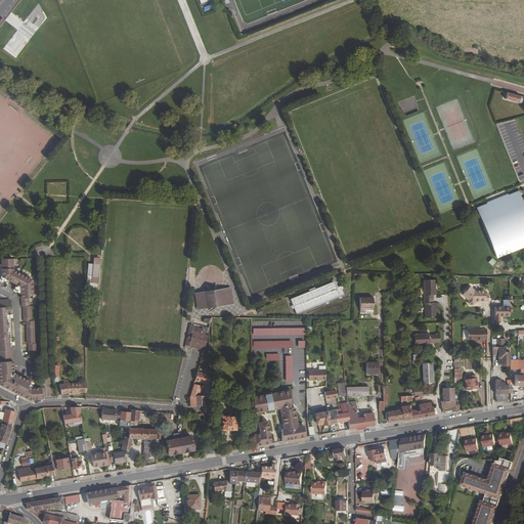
[(37,19),(39,24),(46,18),(42,13),(37,16),(38,18),(37,19)]
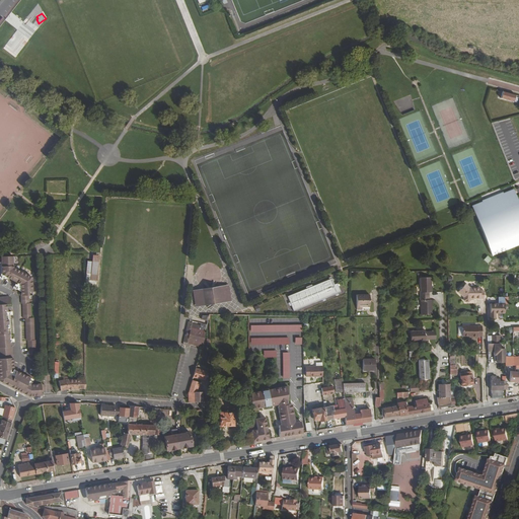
[(500,98),(514,102),(515,95),(502,91),(500,98)]
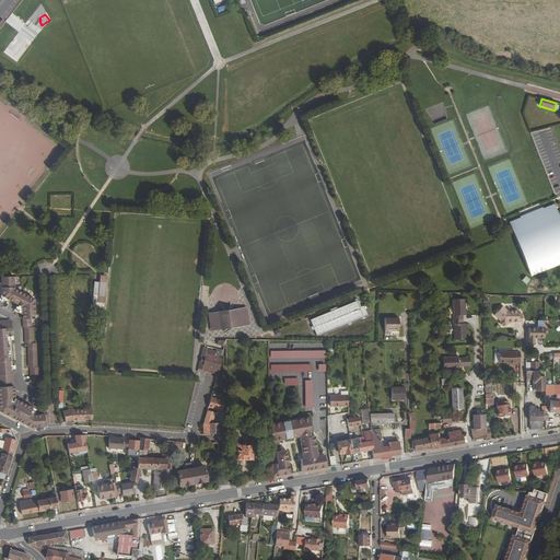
[(531,276),(559,264),(559,219),(553,205),(543,209),(541,208),(520,217),(521,218),(509,222),(531,276)]
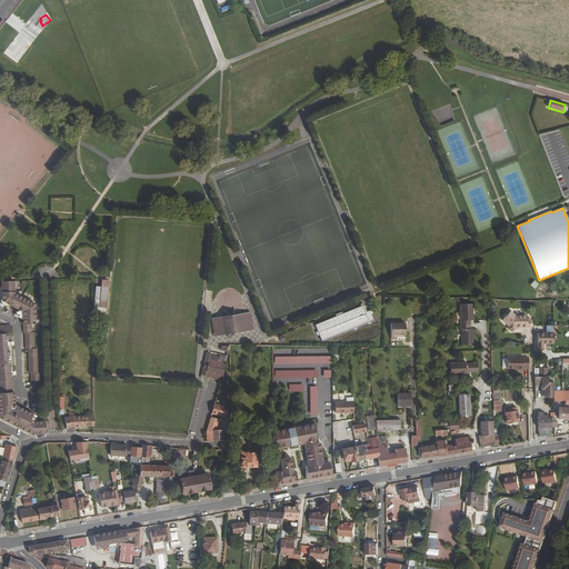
[(102,279),(99,307),(107,308),(109,280),(102,279)]
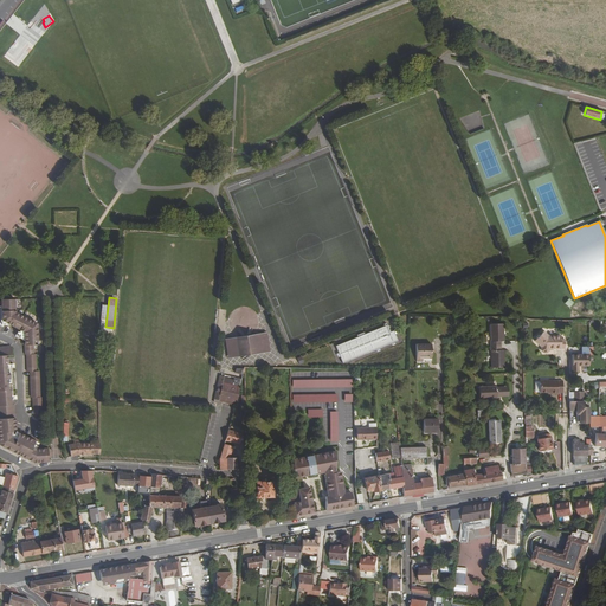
[(15,300),(1,300),(2,320),(25,331),(26,354),(27,354),(28,371),(31,371),(32,397),(33,397),(33,413),(43,413),(43,395),(40,397),(39,371),(37,371),(37,354),(34,354),(34,345),(38,345),(38,333),(38,323),(15,310),(17,309),(15,300)]
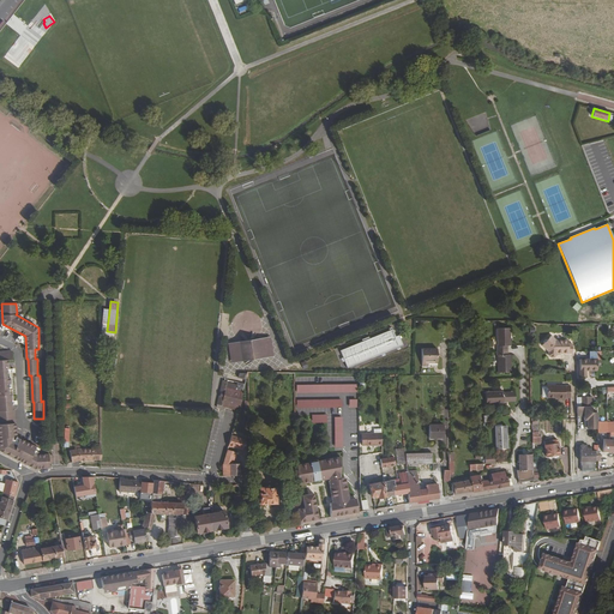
[(510,326),(498,326),(498,343),(497,343),(497,348),(507,348),(507,343),(509,343),(507,336),(510,336),(510,326)]
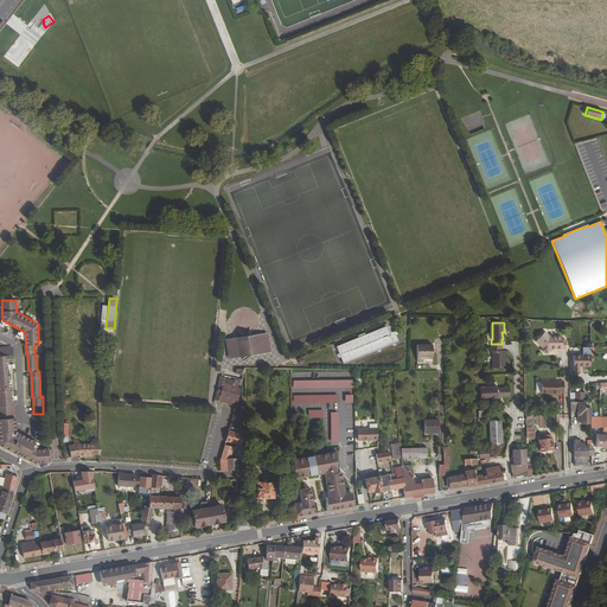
[(551,333),(547,328),(538,339),(545,344),(545,349),(547,350),(549,350),(551,347),(551,346),(563,345),(563,337),(563,333),(551,333)]
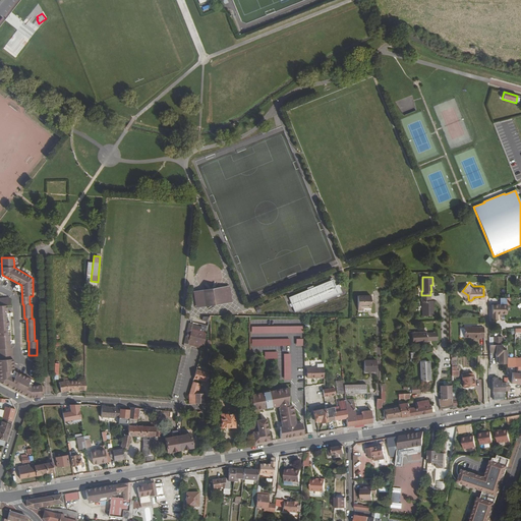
[(225,301),(230,301),(228,288),(222,289),(221,291),(211,292),(211,291),(206,291),(207,292),(200,293),(200,292),(195,293),(197,306),(203,305),(201,304),(208,303),(208,304),(213,303),(213,302),(215,302),(215,303),(220,302),(219,302),(225,301)]
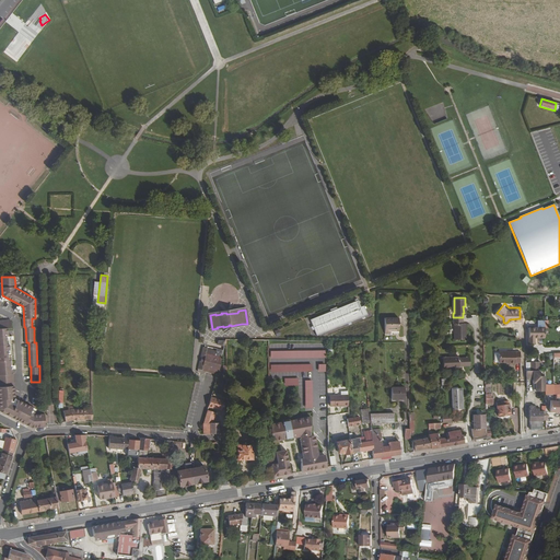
[(11,316),(0,316),(0,409),(30,426),(46,426),(45,413),(35,415),(33,412),(32,415),(30,415),(33,407),(18,399),(15,405),(11,403),(11,396),(13,396),(12,394),(15,393),(13,370),(12,370),(11,365),(10,365),(9,362),(11,362),(11,356),(12,356),(11,339),(9,339),(9,335),(7,335),(6,333),(9,333),(8,325),(11,324),(11,316)]
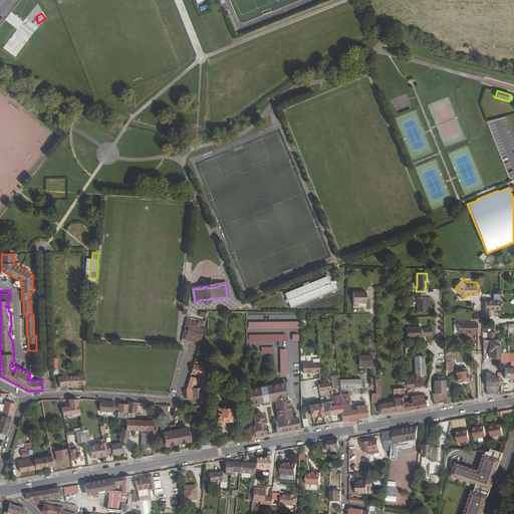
[(364,304),(364,291),(351,291),(351,305),(357,305),(357,304),(359,304),(364,304)]
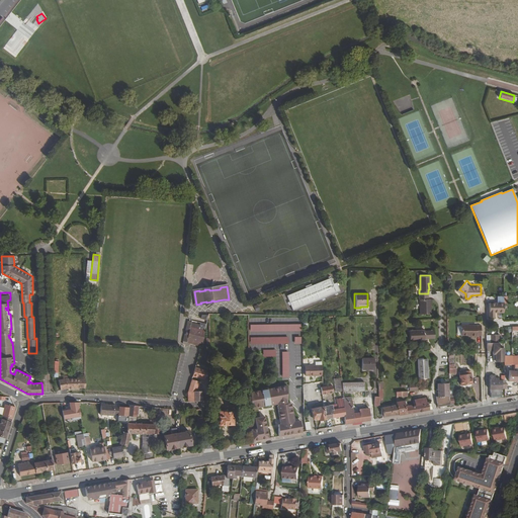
[(428,293),(419,293),(420,297),(421,313),(432,312),(431,305),(429,305),(429,297),(428,297),(428,293)]
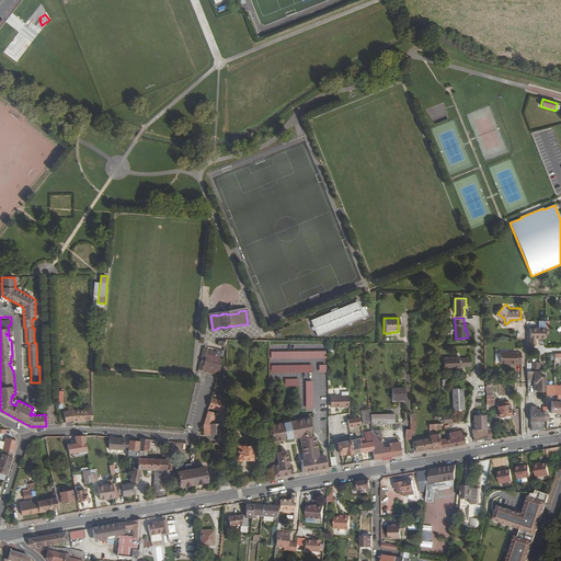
[(547,327),(531,327),(531,342),(537,342),(537,338),(547,338),(547,327)]
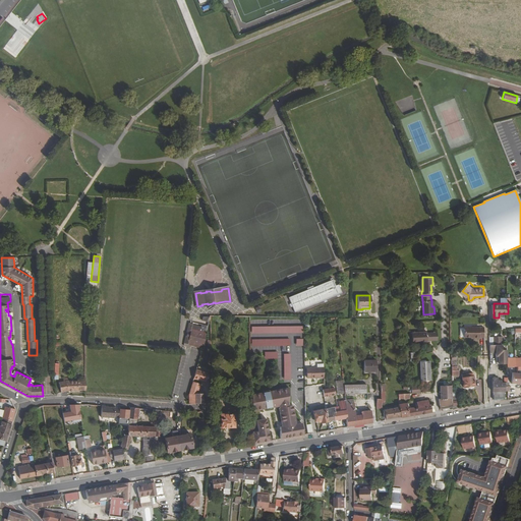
[(188,342),(203,346),(208,326),(201,325),(200,327),(192,325),(192,324),(189,323),(183,346),(187,347),(187,345),(188,342)]
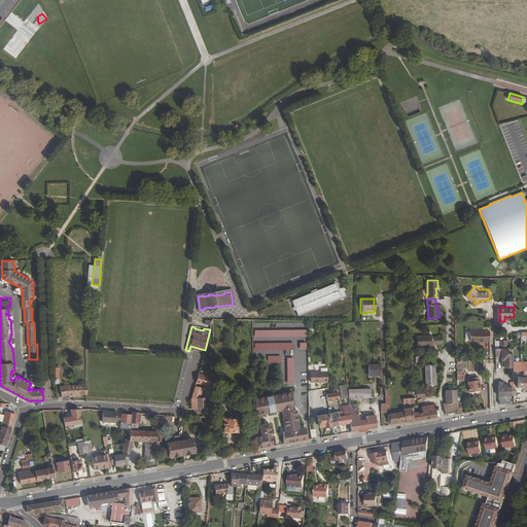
[(490,339),(490,329),(486,329),(471,329),(471,340),(479,340),(481,340),(481,342),(486,342),(486,339),(490,339)]
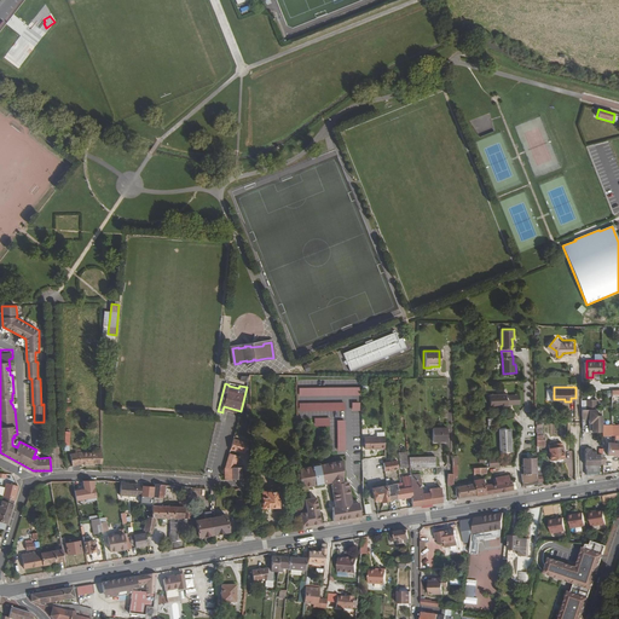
[(508,393),(490,394),(490,405),(508,405),(508,404),(513,403),(513,395),(508,394),(508,393)]
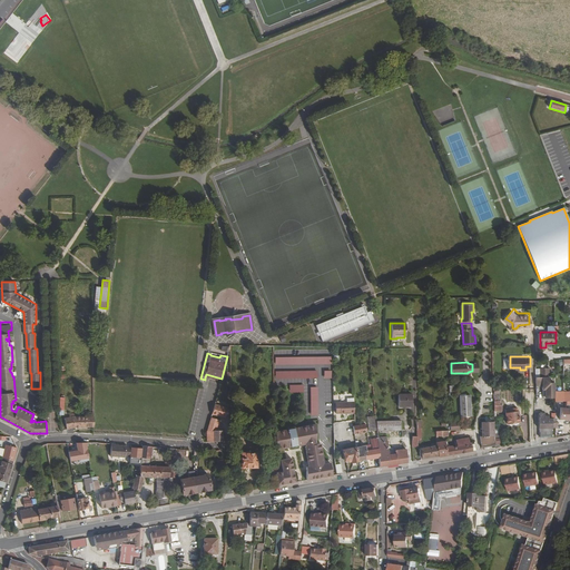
[(541,367),(541,376),(550,376),(550,366),(541,367)]
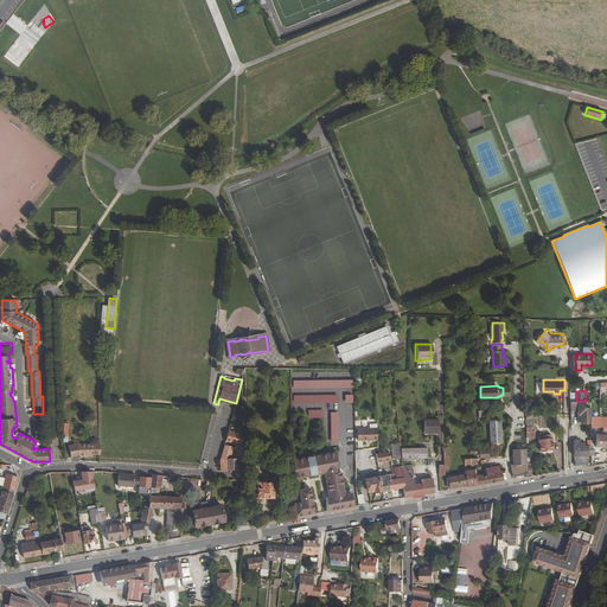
[(590,421),(590,407),(585,407),(585,401),(576,401),(572,401),(572,410),(577,410),(577,415),(580,415),(580,421),(581,421),(581,423),(590,423),(590,421)]
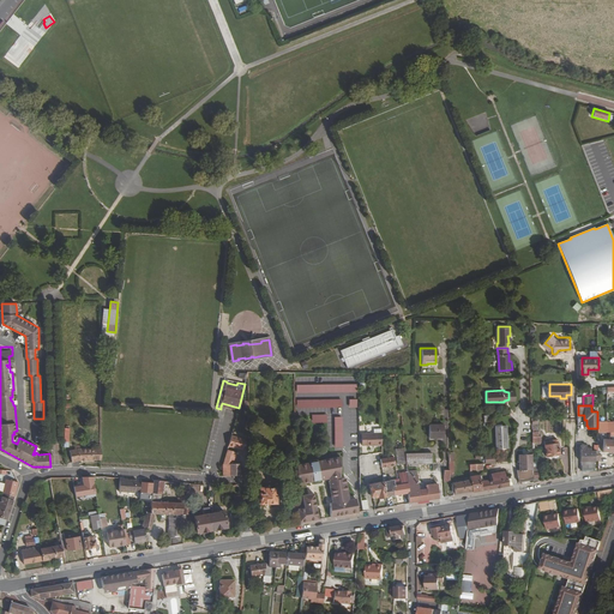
[(444,425),(429,425),(429,438),(444,438),(444,425)]
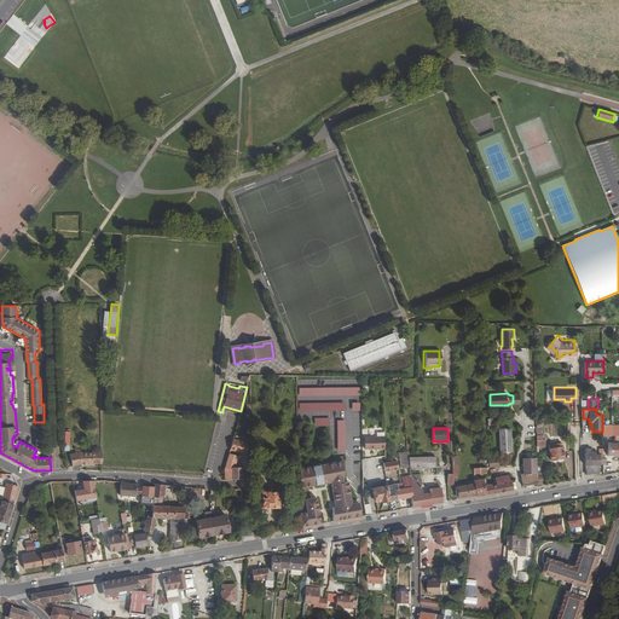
[(508,428),(499,428),(501,451),(513,450),(512,428),(508,428)]
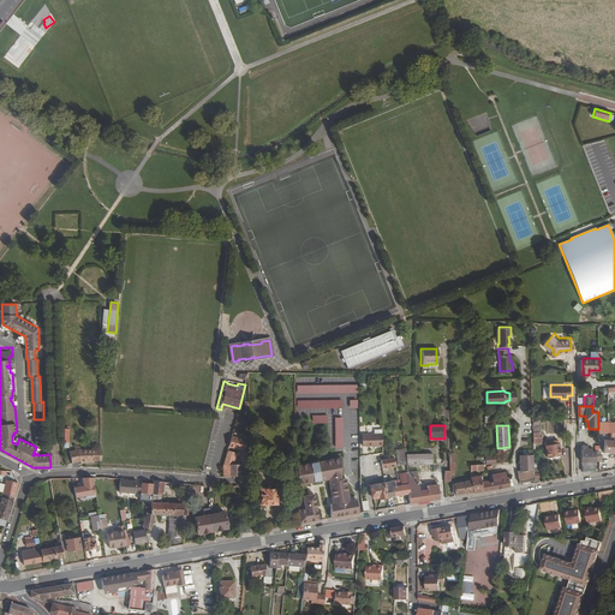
[(366,446),(382,446),(382,435),(362,435),(362,446),(366,446)]
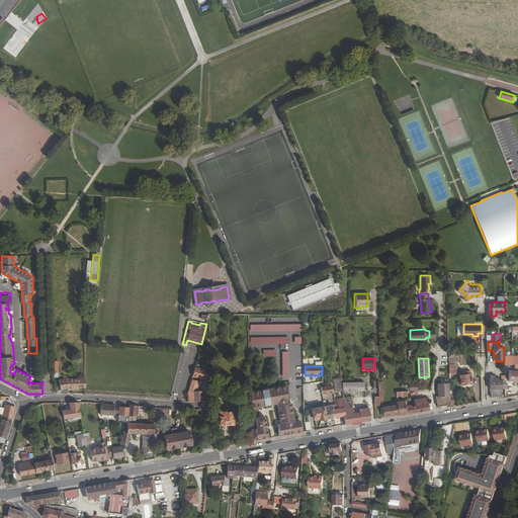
[(191,377),(202,380),(205,371),(194,367),(193,372),(191,377)]
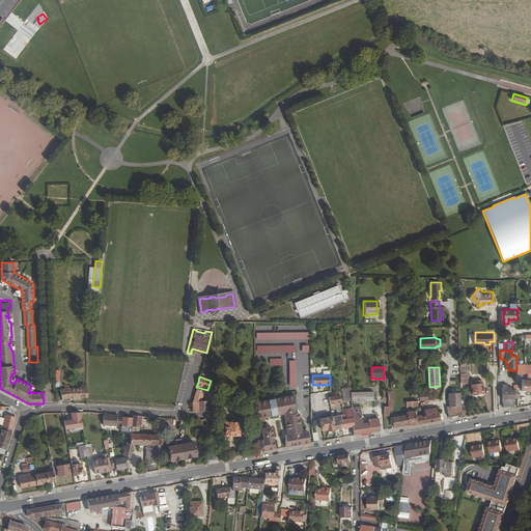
[(483,380),(478,380),(479,382),(477,382),(477,384),(472,384),(473,394),(484,393),(483,380)]
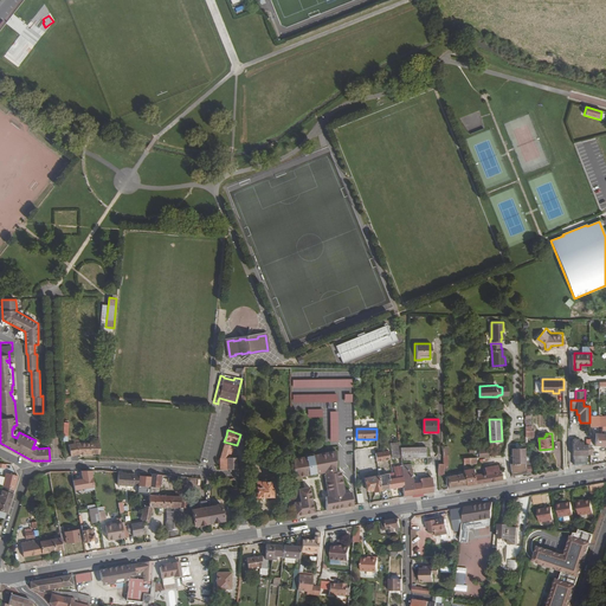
[(605,433),(595,433),(595,446),(605,445),(605,433)]
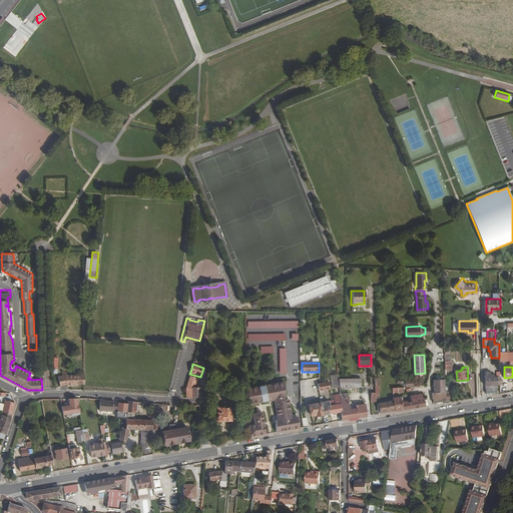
[(67,371),(63,371),(63,374),(58,376),(60,386),(64,385),(66,385),(68,385),(70,384),(73,384),(76,384),(78,384),(81,384),(84,384),(84,372),(82,372),(82,374),(67,374),(67,371)]
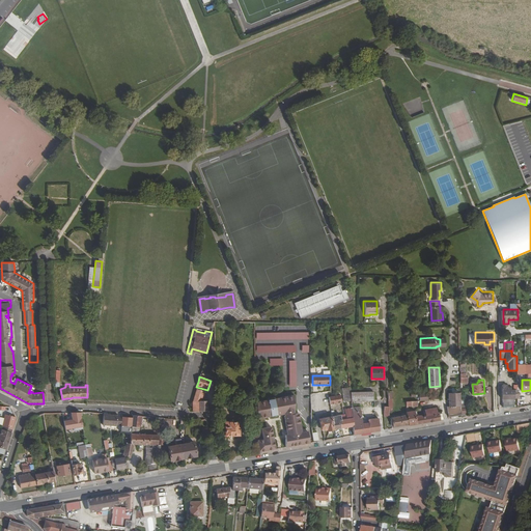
[(507,385),(502,385),(502,398),(502,407),(513,406),(513,398),(514,398),(514,397),(516,397),(516,385),(513,385),(513,390),(510,390),(510,388),(507,387),(507,385)]
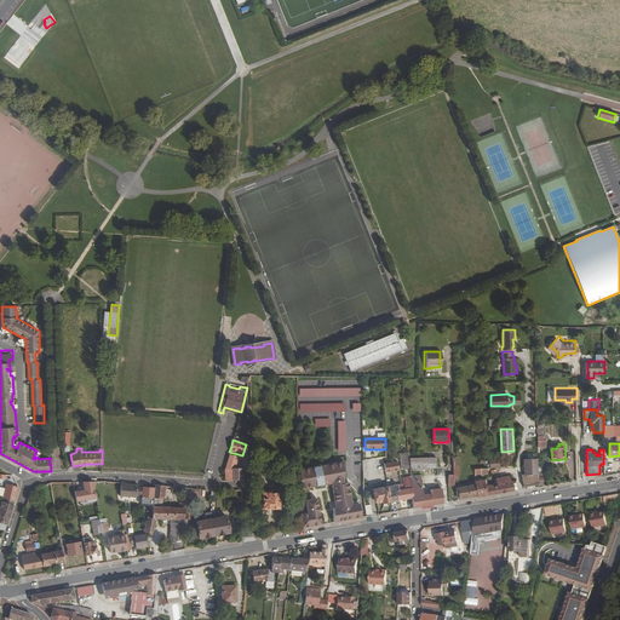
[(455,455),(454,455),(454,474),(448,475),(448,484),(454,484),(454,480),(458,480),(458,474),(458,465),(458,454),(455,455)]
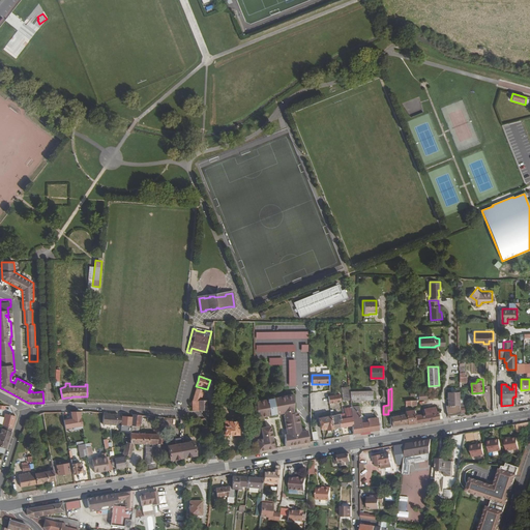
[(201,391),(195,389),(190,402),(192,411),(194,411),(206,410),(206,407),(204,407),(204,402),(198,403),(201,391)]
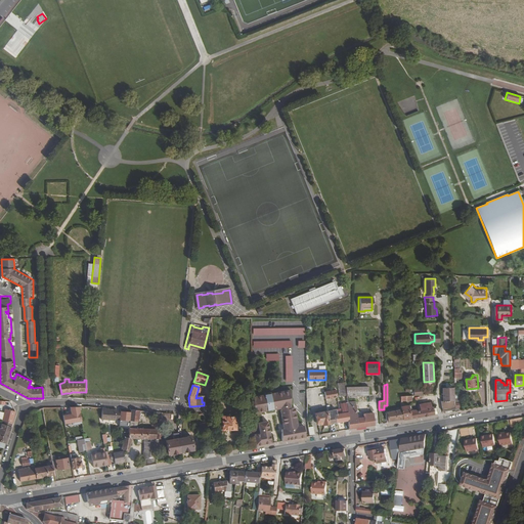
[(360,386),(355,387),(356,396),(368,395),(367,385),(360,386)]
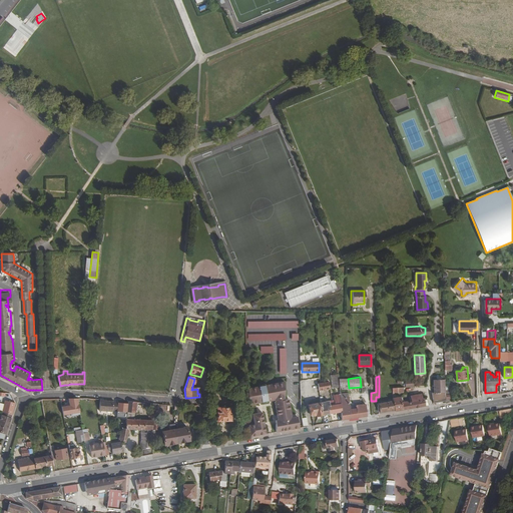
[(348,379),(339,379),(339,388),(349,388),(348,379)]
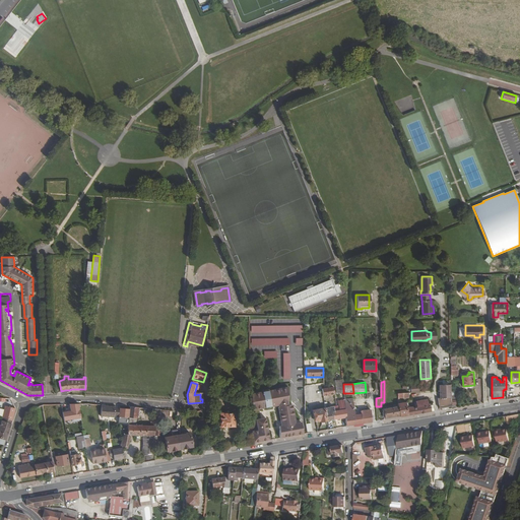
[(452,395),(452,384),(440,385),(441,397),(438,398),(440,405),(447,404),(447,405),(452,405),(452,399),(452,395)]
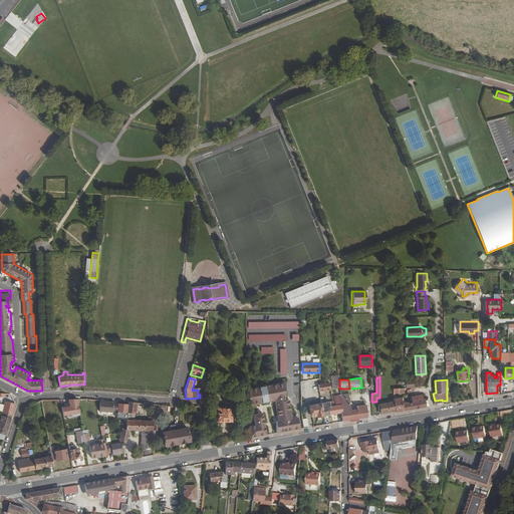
[(319,383),(317,383),(318,391),(330,389),(328,381),(319,383)]
